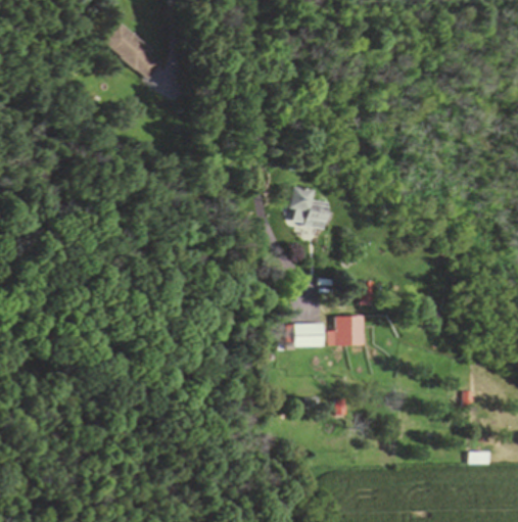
[(148,51),(151,47),(114,19),(99,40),(149,78),(161,61),(148,51)]
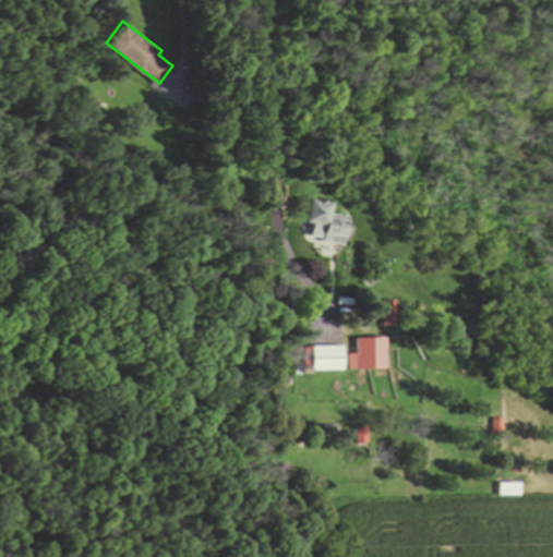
[(348,243),(351,215),(332,213),(333,201),(309,198),(307,221),(315,222),(314,231),(333,233),(333,241),(348,243)]
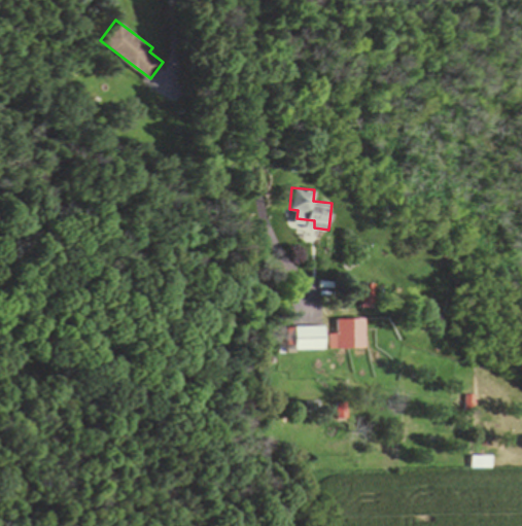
[(340,318),(340,348),(367,348),(367,318),(340,318)]
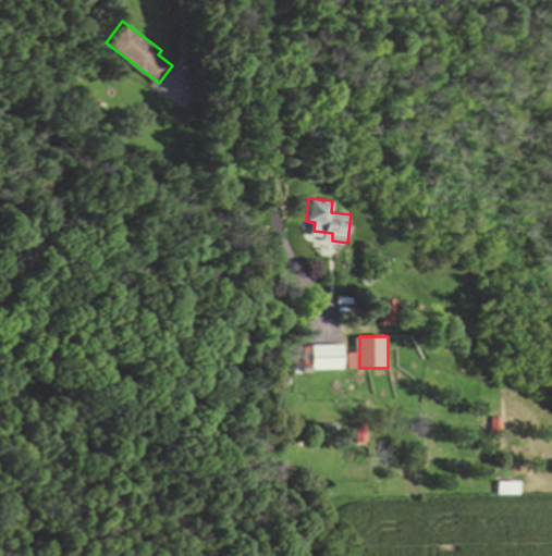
[(347,344),(313,344),(313,369),(347,369),(347,344)]
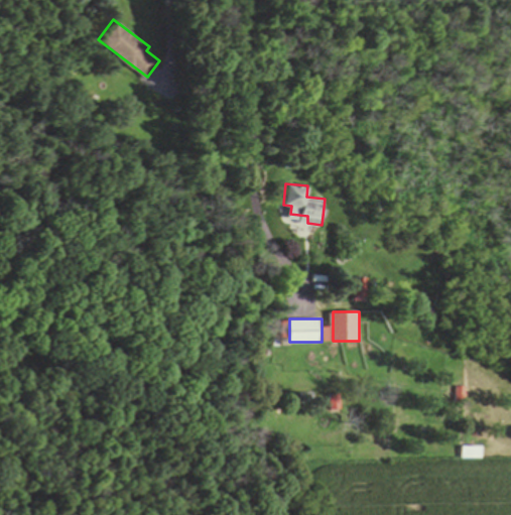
[(464,457),(483,457),(483,445),(464,445),(464,457)]
